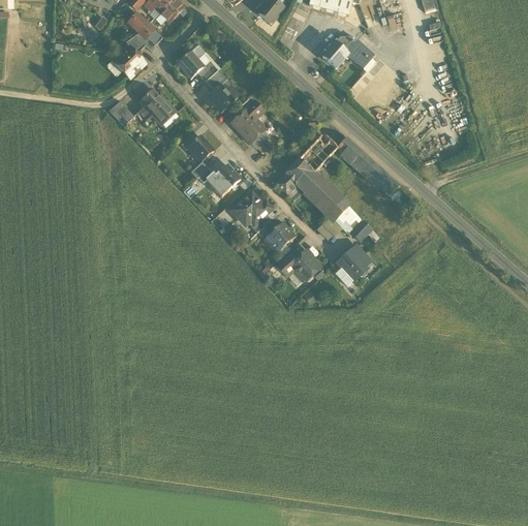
[(132,0),(130,2),(136,8),(145,0),(132,0)]
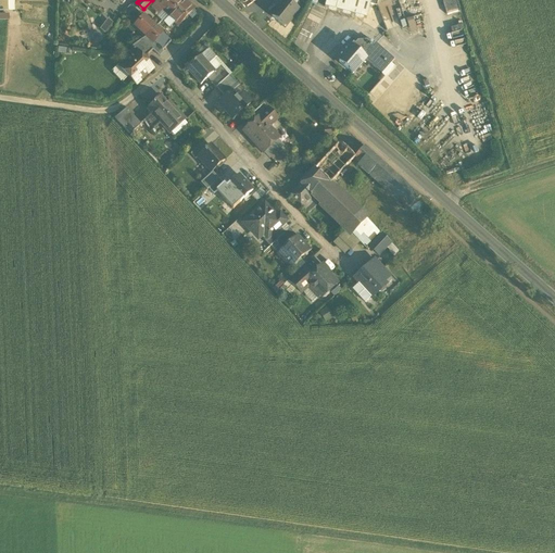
[(158,0),(156,1),(163,8),(168,13),(181,0),(158,0)]
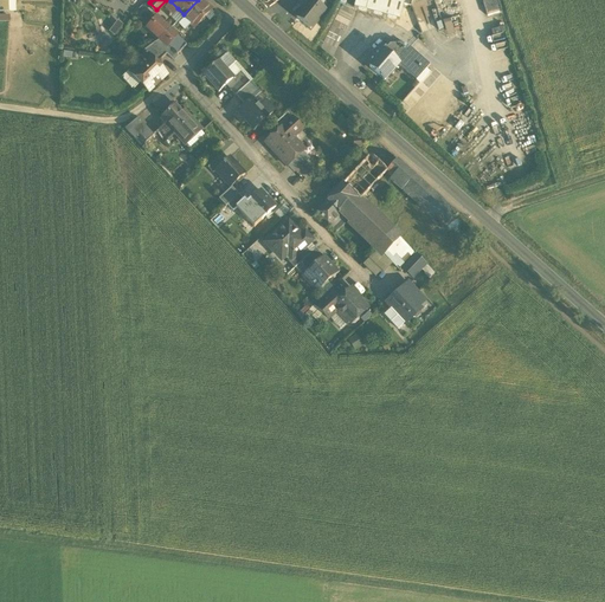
[(213,6),(206,0),(198,0),(184,14),(185,15),(180,21),(185,26),(190,21),(194,26),(213,6)]
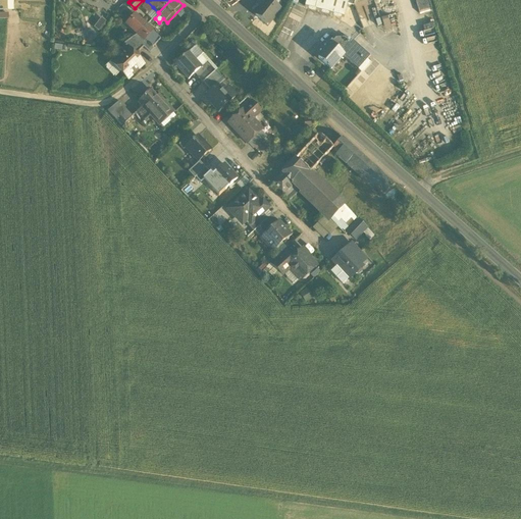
[(266,0),(256,12),(268,21),(281,6),(273,0),(266,0)]
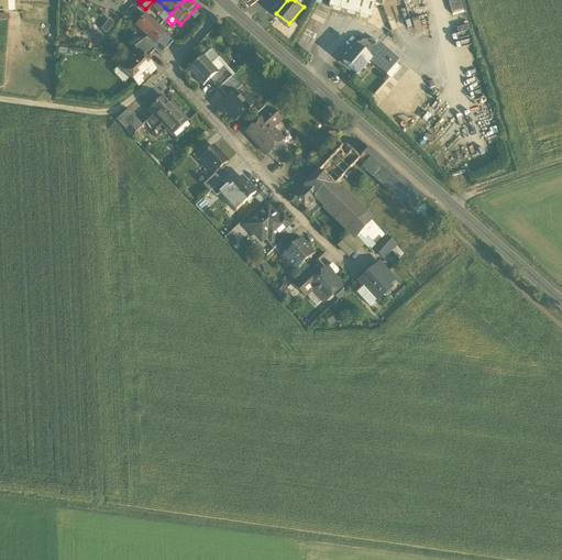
[(331,0),(330,4),(372,15),(375,0),(331,0)]
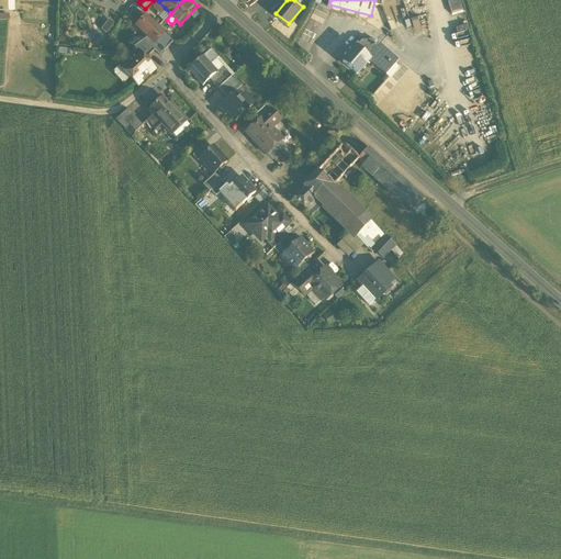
[(163,10),(165,8),(158,1),(156,3),(163,10)]
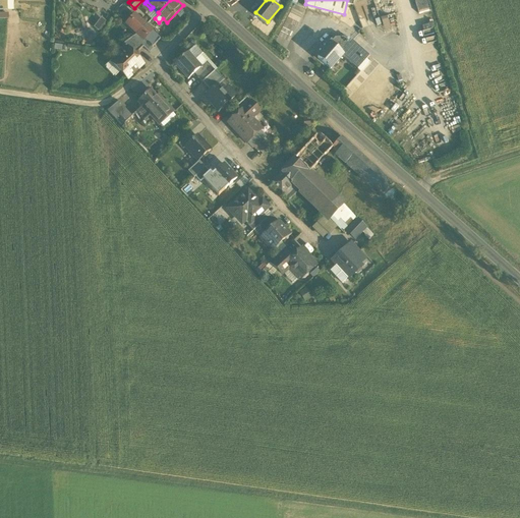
[(418,6),(420,12),(431,9),(429,3),(418,6)]
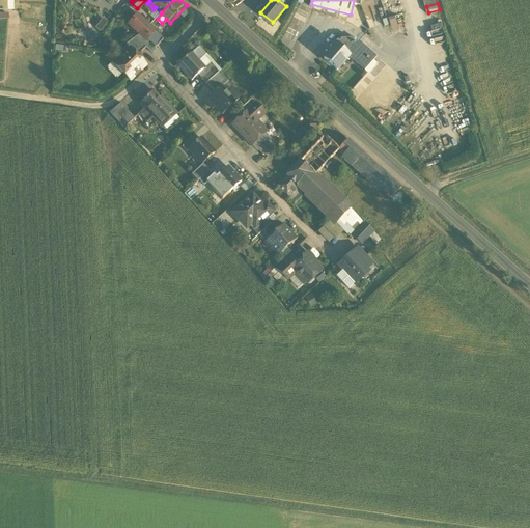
[(156,29),(149,24),(138,14),(131,22),(141,31),(147,37),(156,29)]
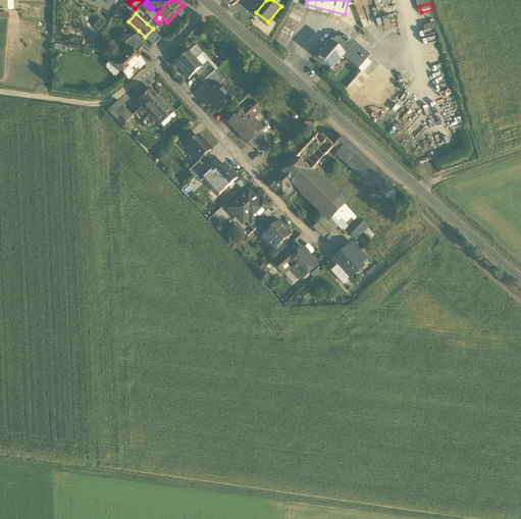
[(380,15),(384,29),(392,27),(387,13),(380,15)]
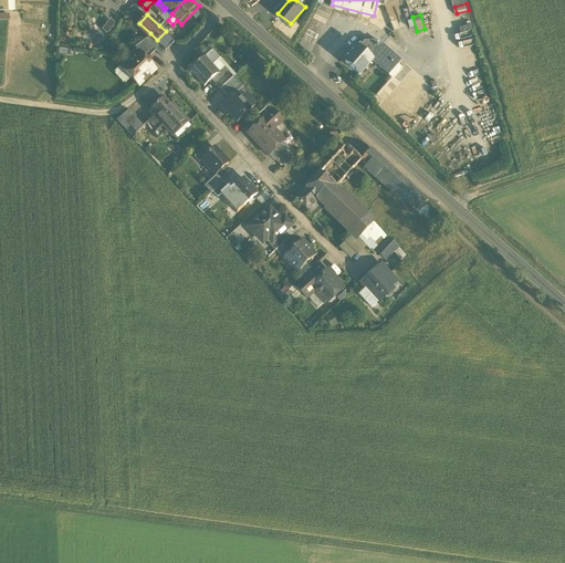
[(110,17),(103,24),(107,29),(115,20),(110,17)]
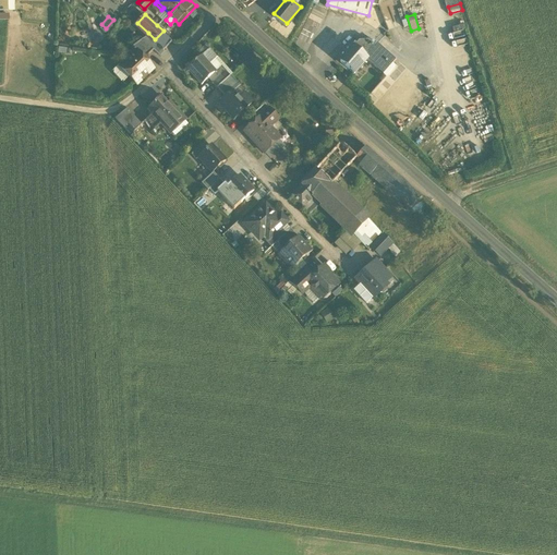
[(164,31),(155,39),(164,48),(171,39),(164,31)]
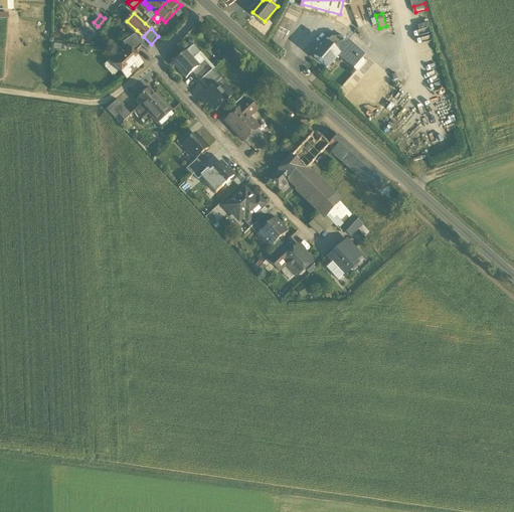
[(147,48),(151,44),(143,36),(137,30),(132,34),(142,44),(147,48)]
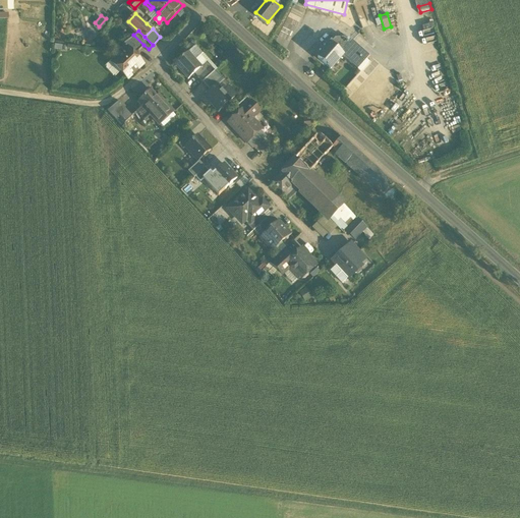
[(128,46),(135,53),(143,45),(133,35),(124,42),(128,46)]
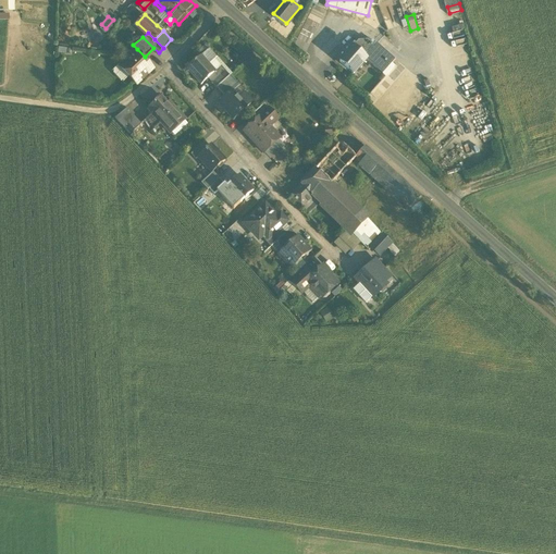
[(383,71),(386,74),(395,64),(392,62),(396,58),(377,40),(374,42),(369,38),(359,38),(356,41),(355,40),(351,44),(367,57),(367,58),(383,72),(383,71)]
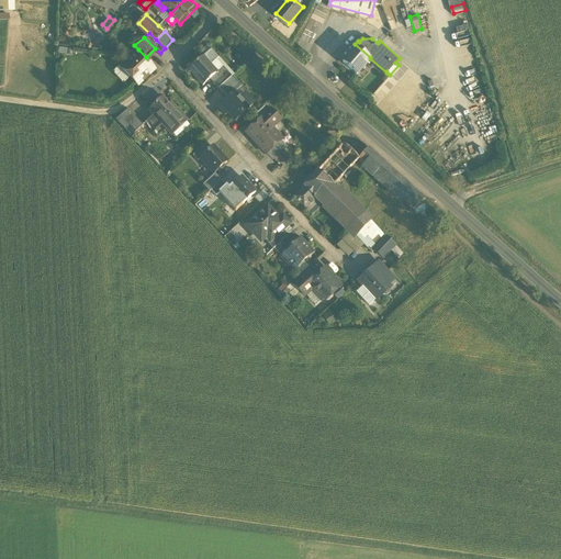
[(344,59),(358,71),(370,58),(370,57),(355,44),(352,42),(347,47),(350,51),(344,59)]
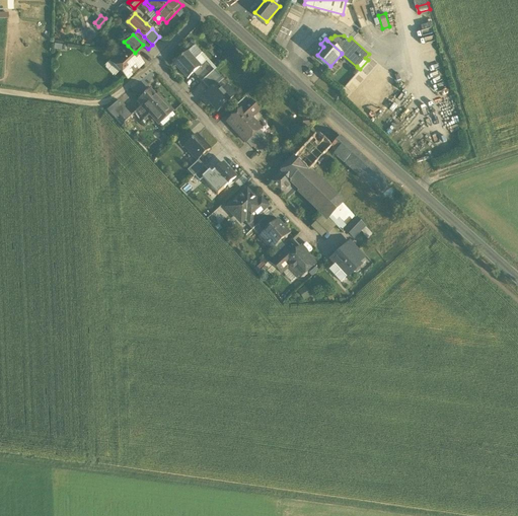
[(195,44),(188,51),(195,59),(202,52),(195,44)]
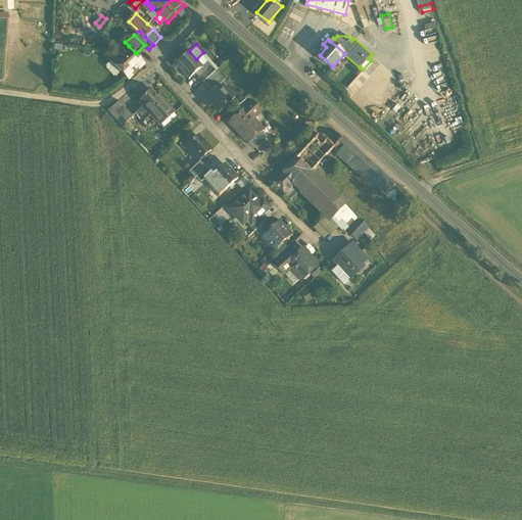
[(316,52),(320,55),(326,47),(323,44),(316,52)]
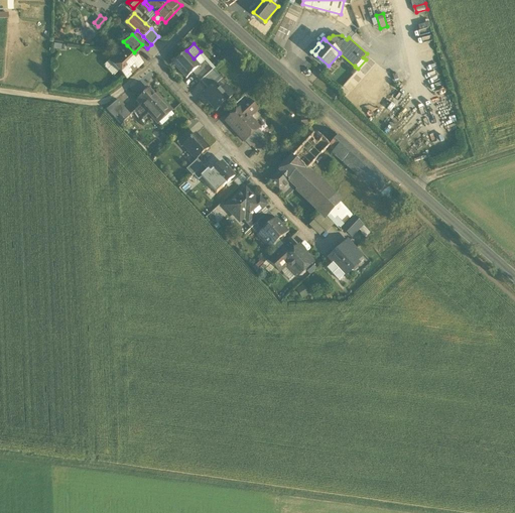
[(127,45),(113,58),(120,66),(119,68),(120,69),(127,76),(142,61),(134,52),(127,45)]
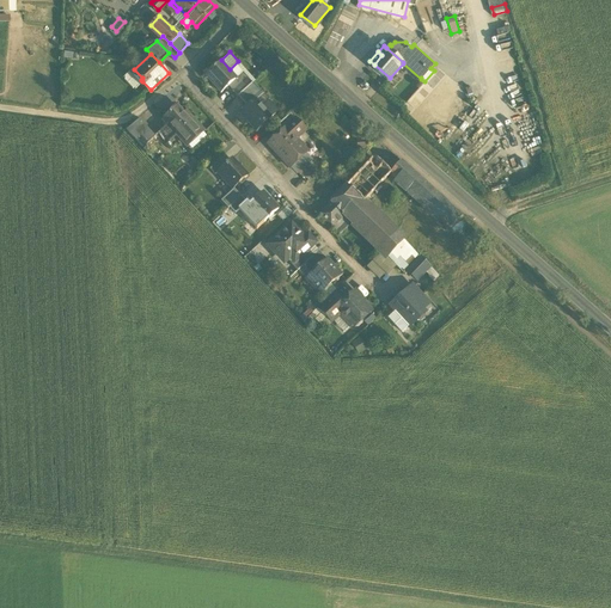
[(236,77),(230,69),(221,60),(207,73),(222,90),(230,84),(237,77),(236,77)]
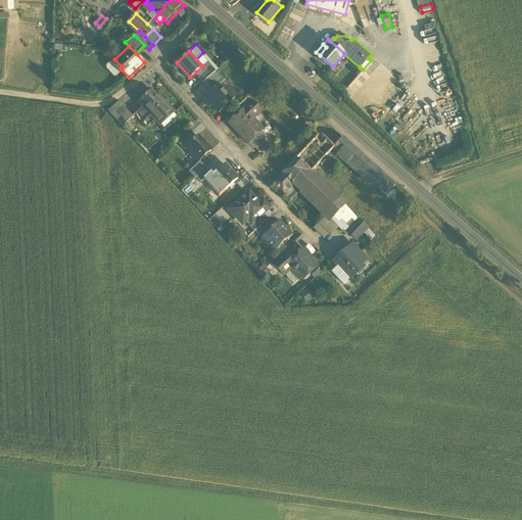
[(116,74),(122,69),(121,68),(122,66),(114,59),(113,57),(107,63),(107,66),(114,74),(116,74)]
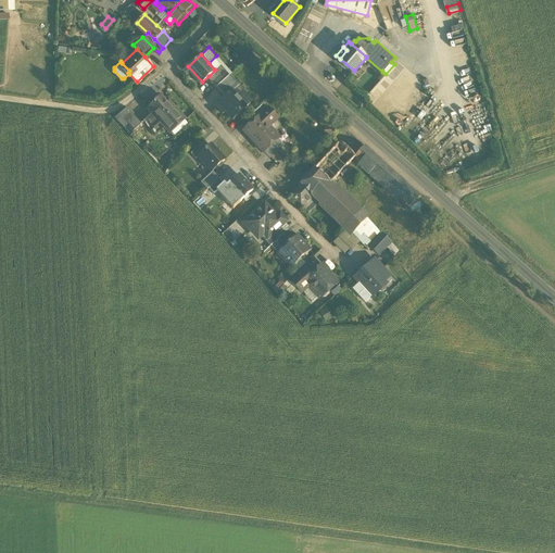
[(209,76),(217,86),(230,74),(226,68),(222,72),(217,67),(214,70),(215,70),(209,76)]
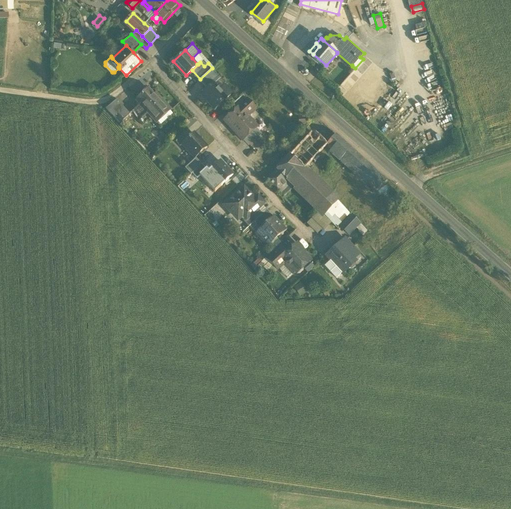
[(212,68),(200,79),(208,88),(214,82),(214,83),(217,81),(213,76),(216,73),(212,68)]
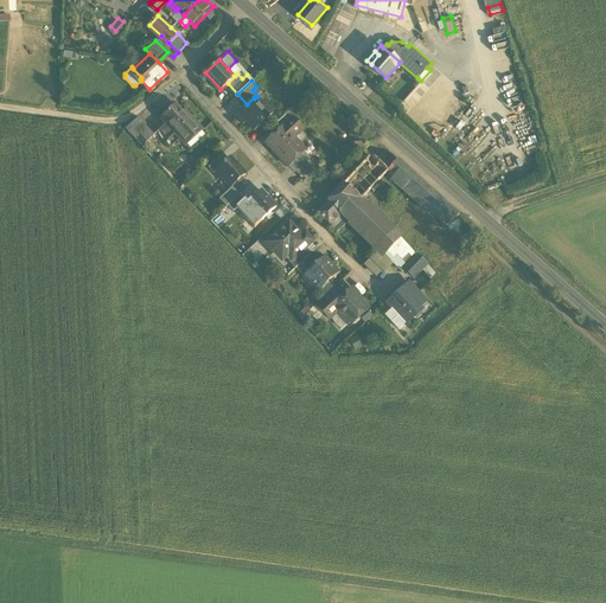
[(254,98),(261,106),(268,100),(269,97),(263,90),(262,91),(256,87),(253,90),(257,96),(254,98)]
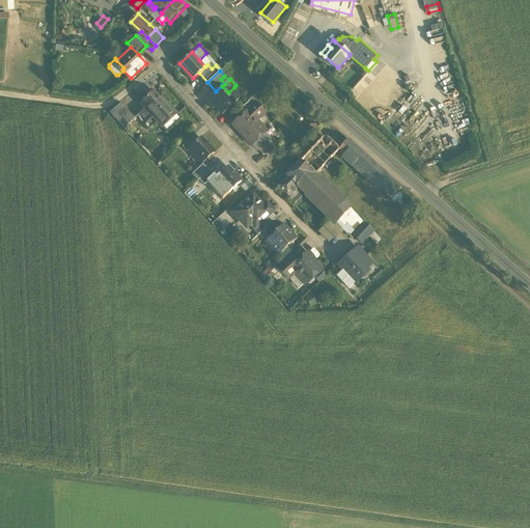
[(223,111),(235,101),(228,92),(222,86),(222,85),(216,91),(210,96),(216,104),(223,111)]
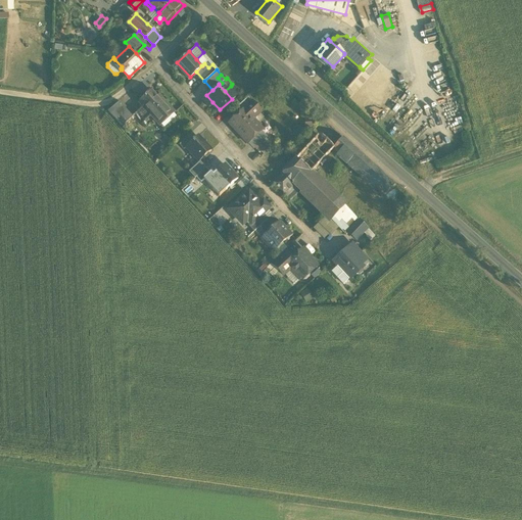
[(237,94),(231,86),(225,91),(232,99),(237,94)]
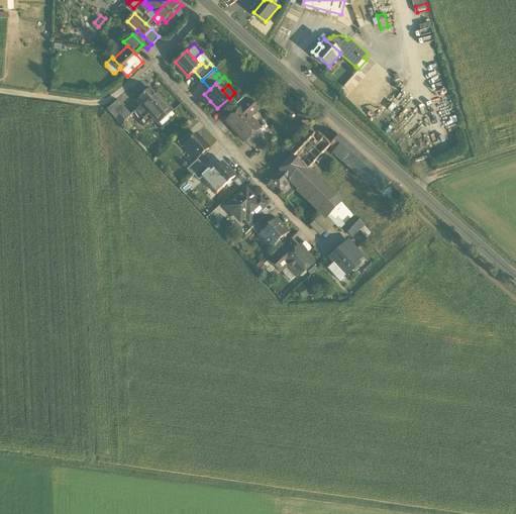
[(150,111),(150,112),(165,100),(158,93),(157,93),(150,87),(138,98),(142,103),(150,111)]
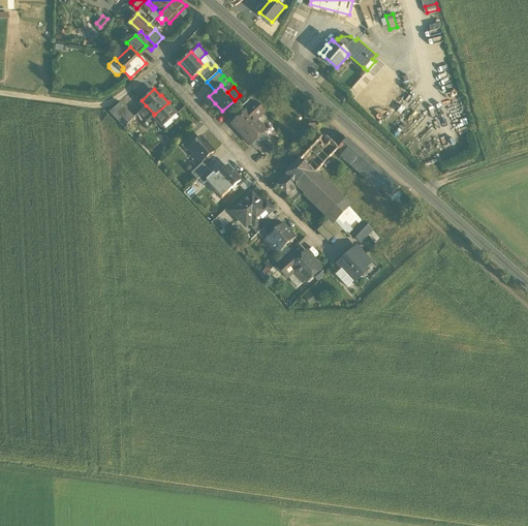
[(212,105),(215,103),(209,96),(206,99),(212,105)]
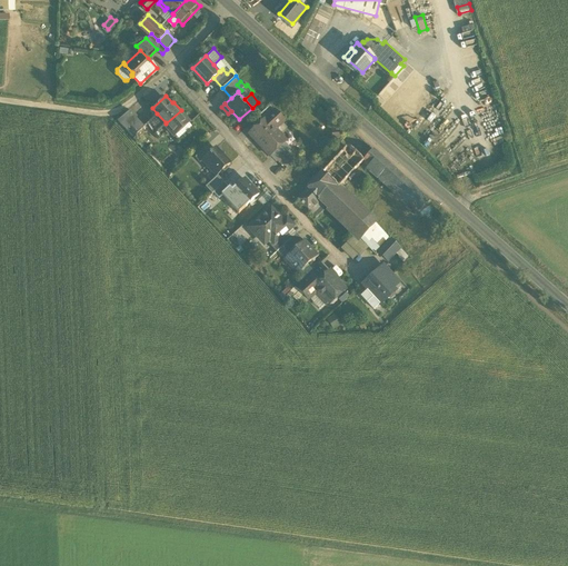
[(256,118),(260,122),(266,117),(266,118),(275,110),(270,105),(256,118)]
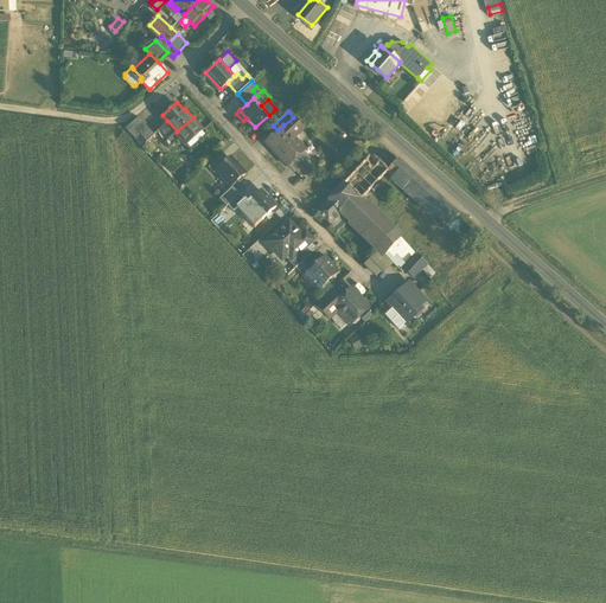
[(127,126),(141,143),(154,133),(141,115),(127,126)]
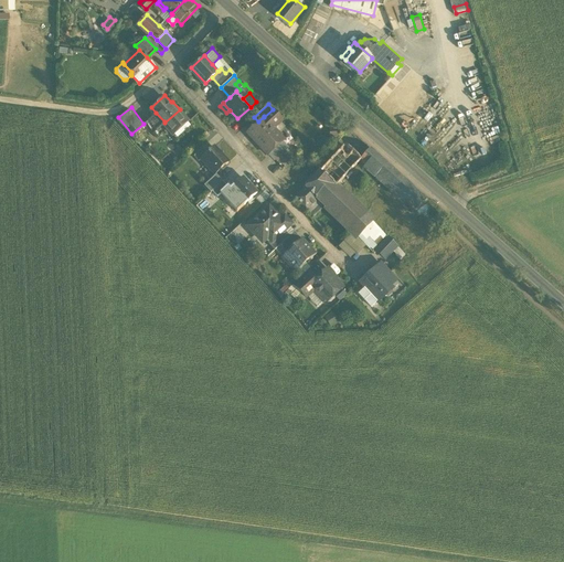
[(190,120),(180,109),(165,123),(174,134),(176,133),(173,130),(187,118),(189,122),(190,120)]
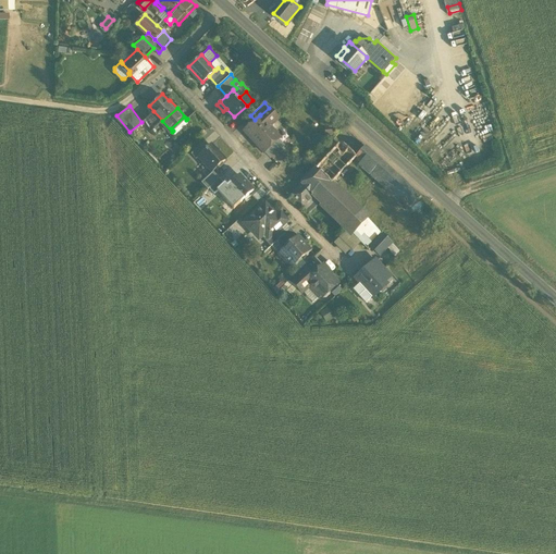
[(269,108),(260,115),(270,125),(278,119),(278,117),(269,108)]
